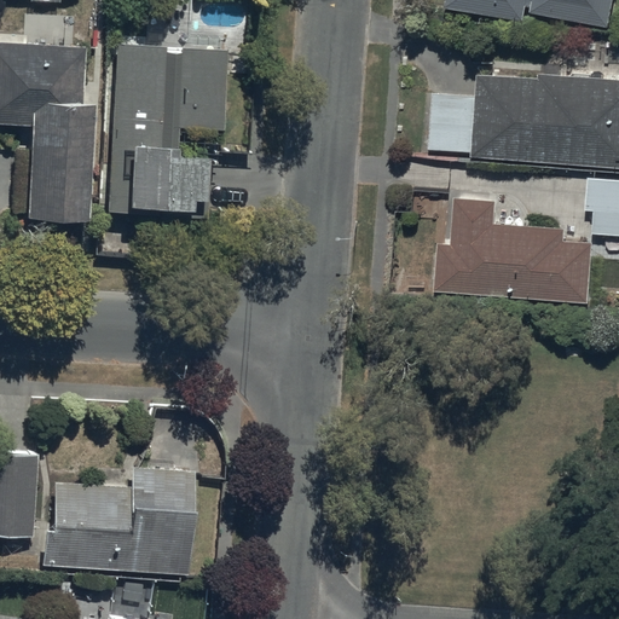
[(445,0),(444,6),(521,22),(525,5),(531,6),(530,13),(606,28),(611,0),(445,0)]
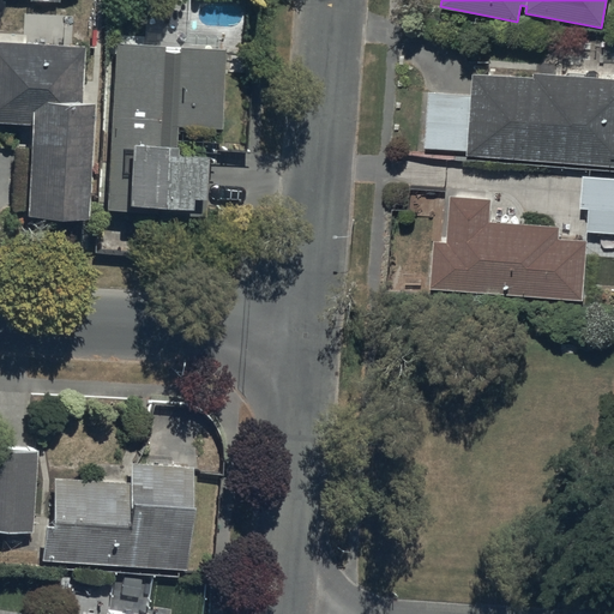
[(88,47),(0,41),(0,122),(32,125),(28,215),(88,218),(95,104),(85,103),(88,47)]
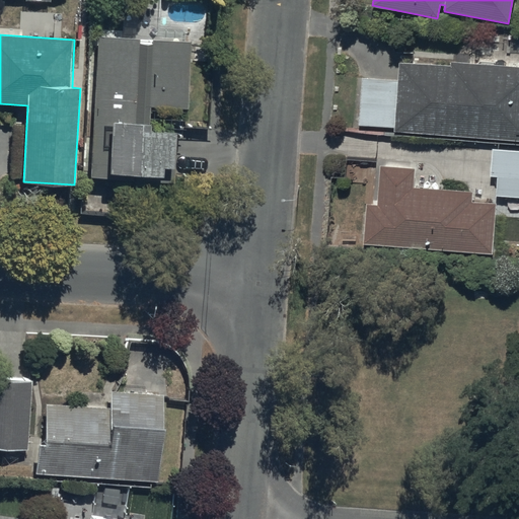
[(101,39),(92,177),(176,182),(179,132),(151,130),(153,103),(189,106),(193,44),(101,39)]
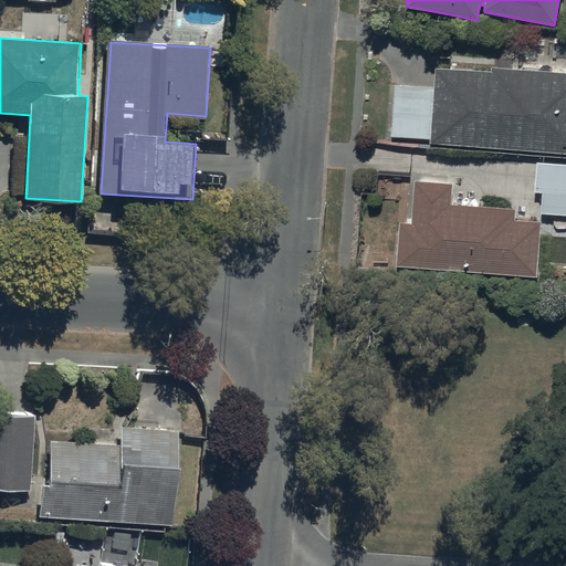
[(394,86),(389,138),(565,150),(565,72),(491,67),(490,73),(436,69),(435,88),(394,86)]
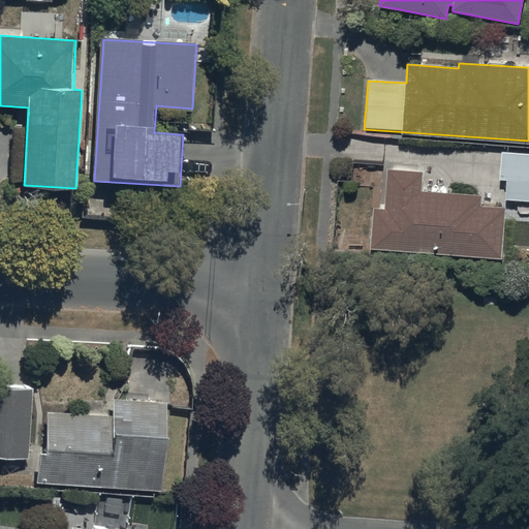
[(528,154),(501,152),(499,179),(507,180),(505,199),(528,201),(528,154)]
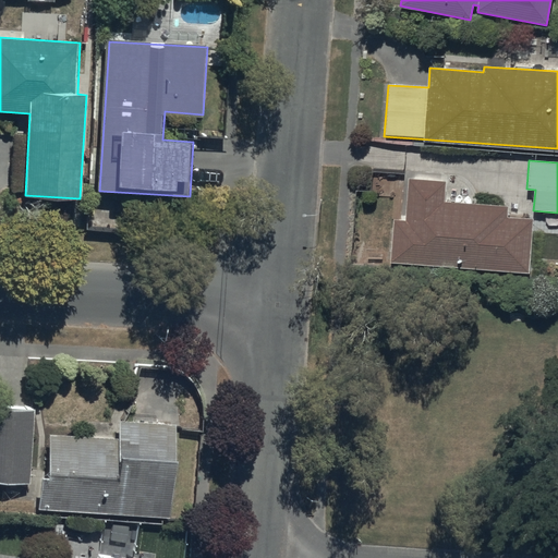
[(391,219),(388,262),(529,273),(532,219),(507,217),(508,207),(444,202),(445,181),(409,179),(405,220),(391,219)]
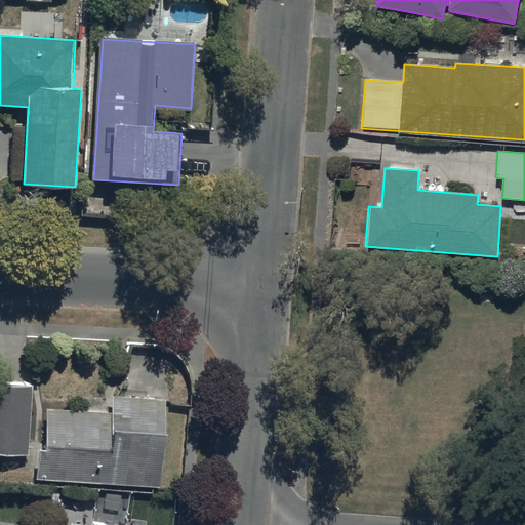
[(32,386),(0,384),(0,454),(28,456),(32,386)]
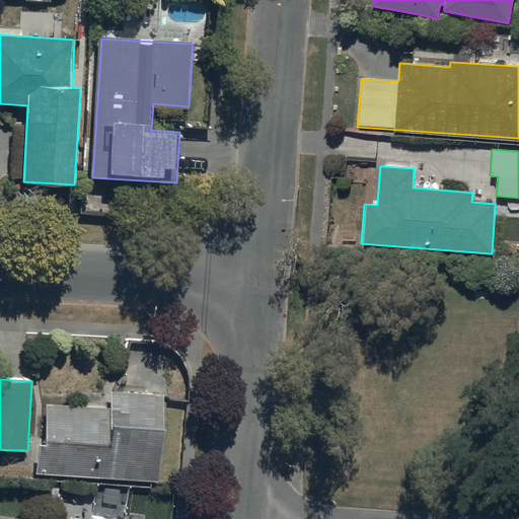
[(41,444),(39,475),(160,483),(165,396),(113,393),(112,410),(50,405),(47,445),(41,444)]
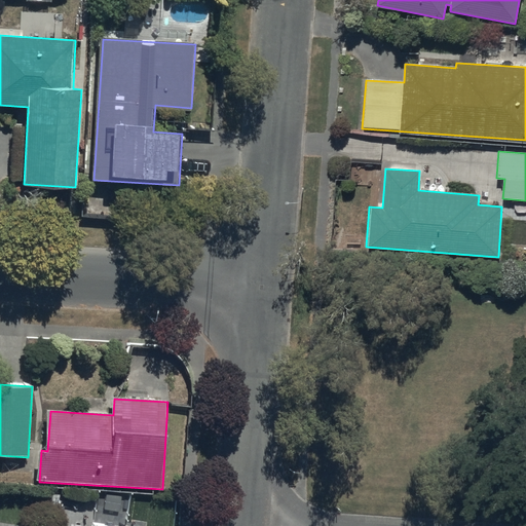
All buildings are outlined.
